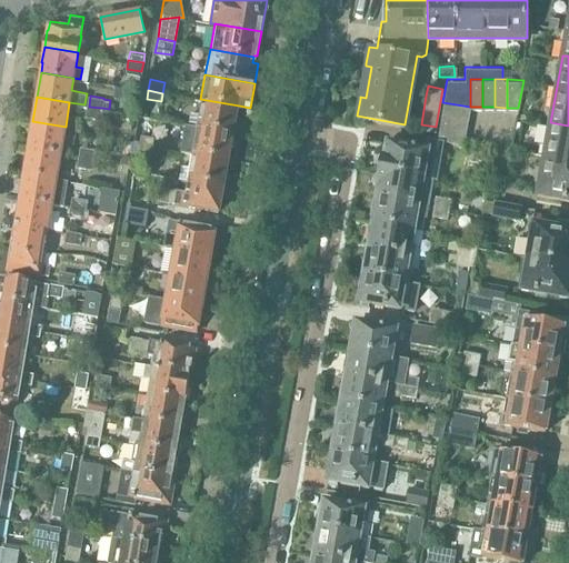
[(200,99),(196,127),(235,133),(235,131),(232,129),(233,124),(236,123),(239,106),(200,99)]
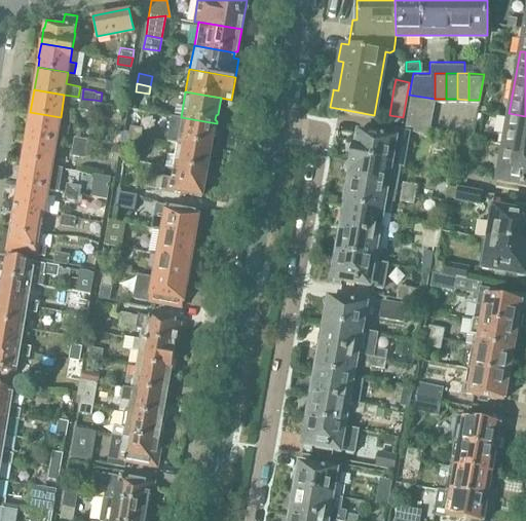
[(409,95),(408,106),(433,110),(435,99),(409,95)]
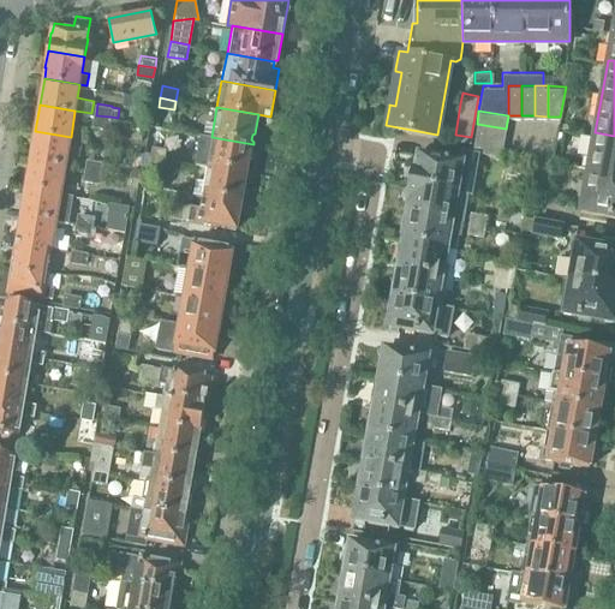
[(96,115),(94,125),(109,127),(111,117),(96,115)]
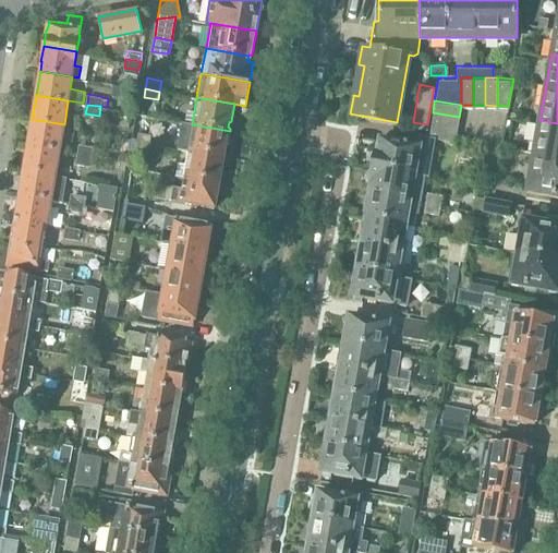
[(433,112),(431,124),(457,129),(459,117),(433,112)]
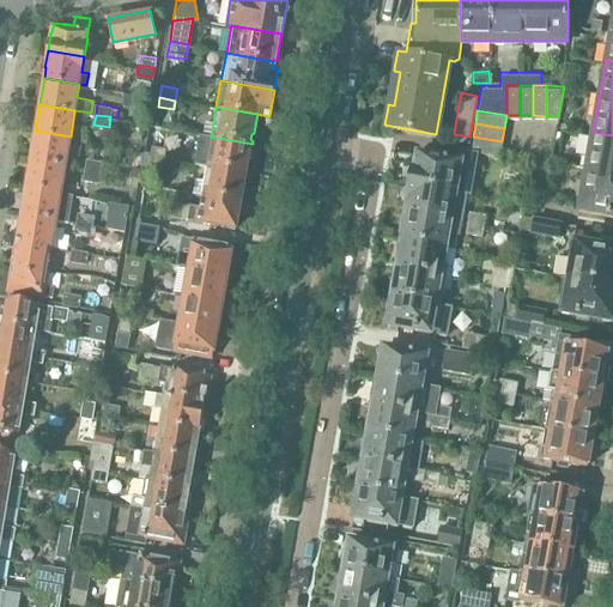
[(35,131),(30,162),(65,167),(71,137),(35,131)]
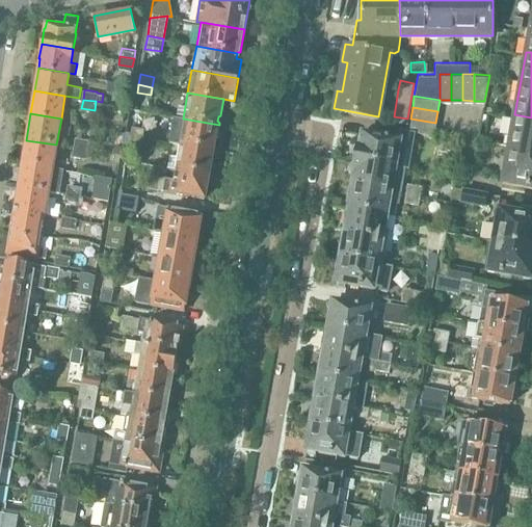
[(531,117),(514,114),(503,179),(531,184),(531,117)]
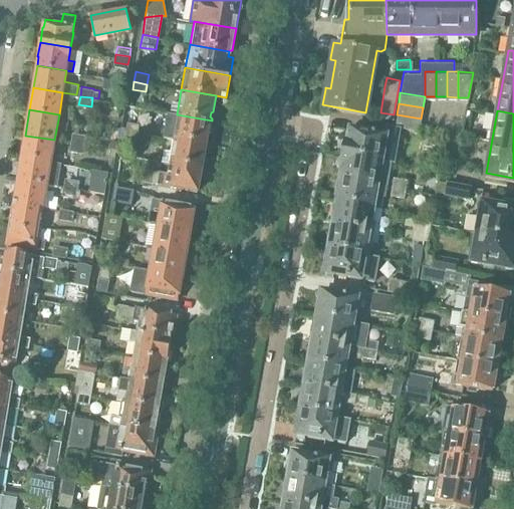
[(168,112),(164,137),(173,139),(205,144),(207,131),(210,130),(212,120),(177,114),(168,112)]
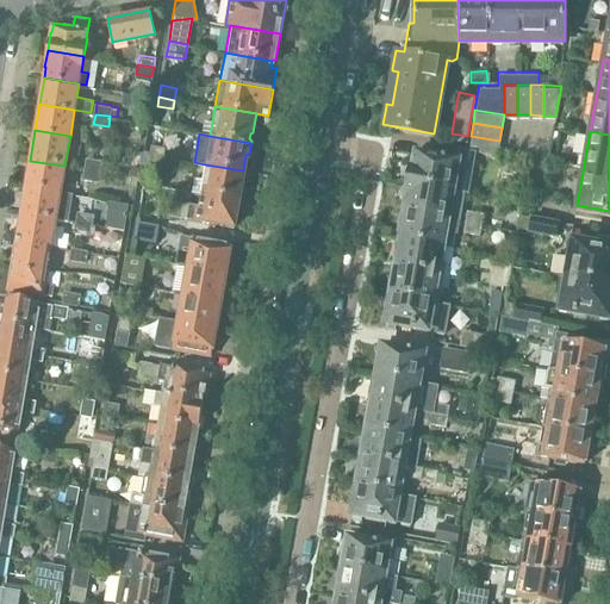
[(471,136),(468,148),(478,149),(492,151),(498,153),(499,141),(471,136)]
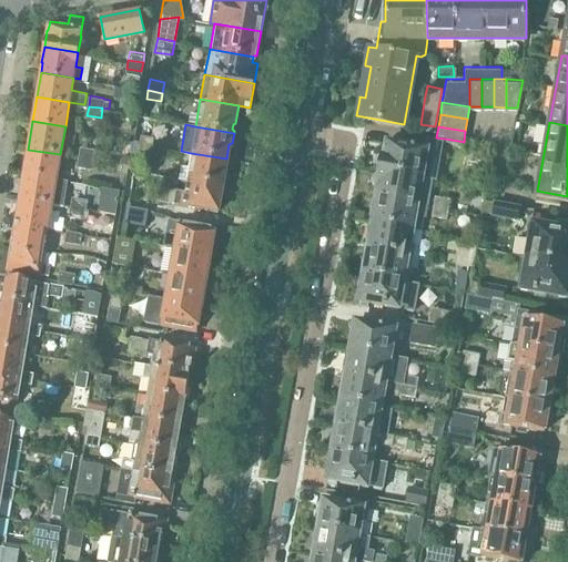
[(140,132),(138,143),(152,145),(154,135),(140,132)]
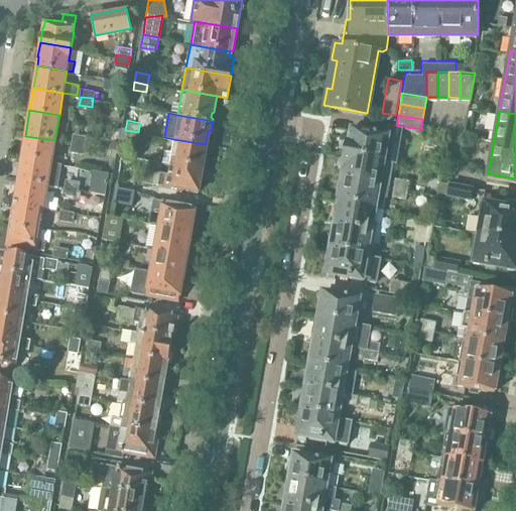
[(343,139),(341,146),(344,148),(343,152),(373,158),(384,159),(388,160),(396,162),(402,126),(386,123),(384,133),(351,128),(351,133),(347,132),(346,138),(343,139)]
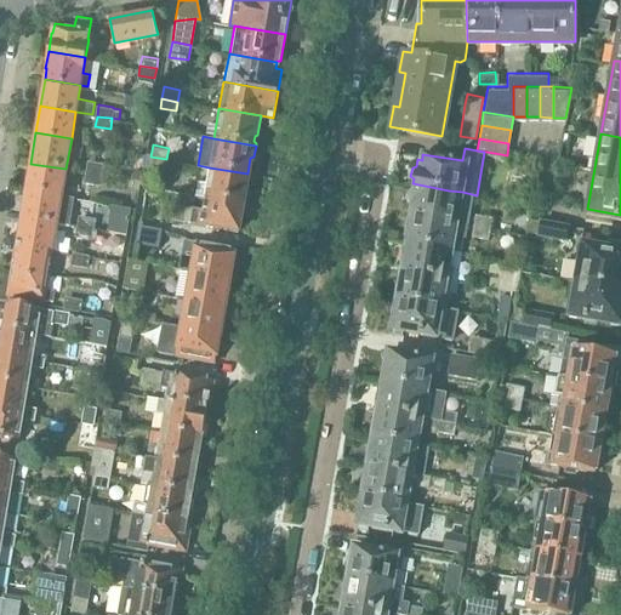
[(151,157),(149,166),(165,169),(166,159),(151,157)]
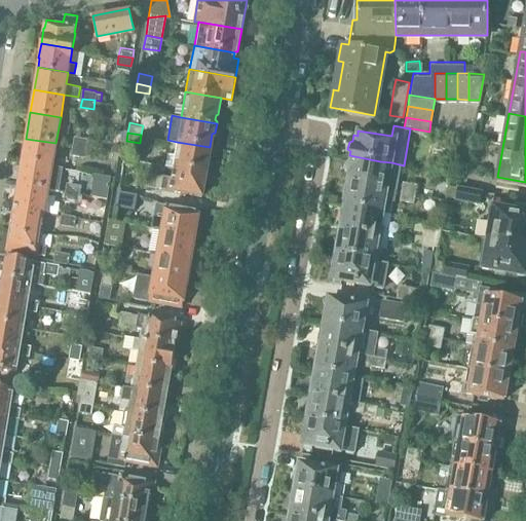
[(74,136),(72,145),(86,147),(87,138),(74,136)]
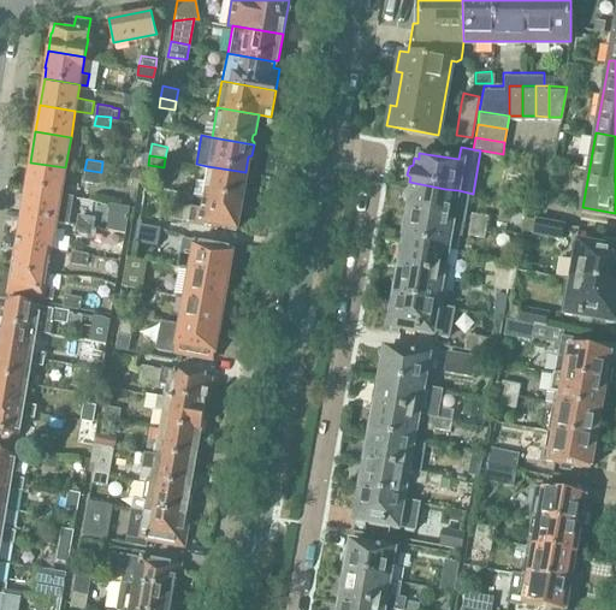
[(30,163),(27,188),(60,194),(65,167),(30,163)]
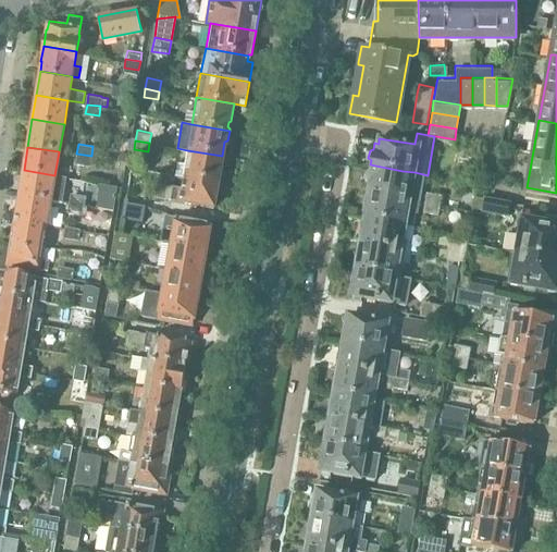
[(183,175),(183,176),(218,182),(222,156),(187,150),(185,162),(183,175)]
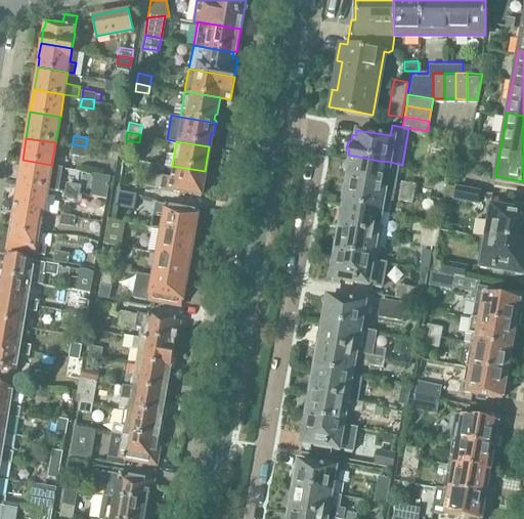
[(72,144),(71,153),(85,155),(86,146),(72,144)]
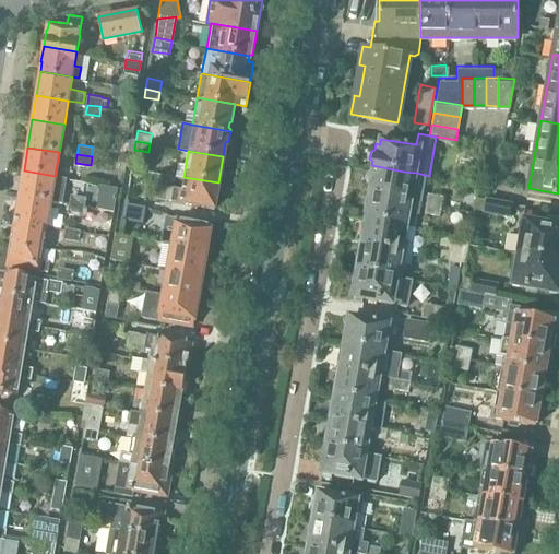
[(368,169),(366,176),(369,179),(368,185),(372,186),(371,192),(415,200),(418,188),(414,187),(416,173),(404,172),(371,165),(371,167),(368,169)]
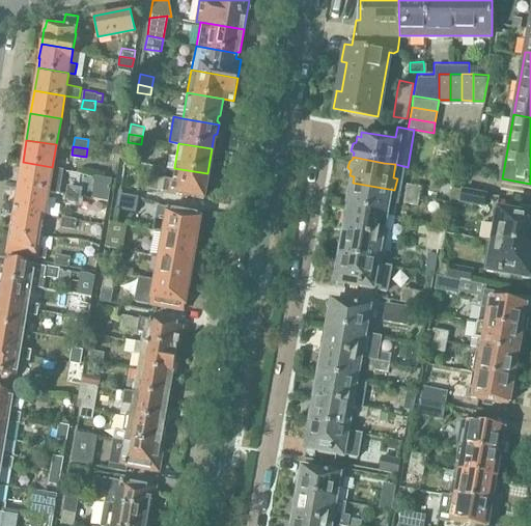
[(23,162),(19,185),(49,189),(59,191),(63,169),(52,167),(23,162)]
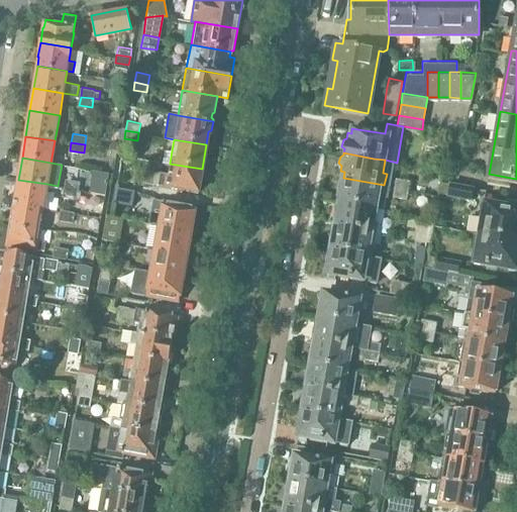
[(143,168),(141,180),(198,190),(202,169),(170,164),(168,173),(153,170),(152,170),(143,168)]
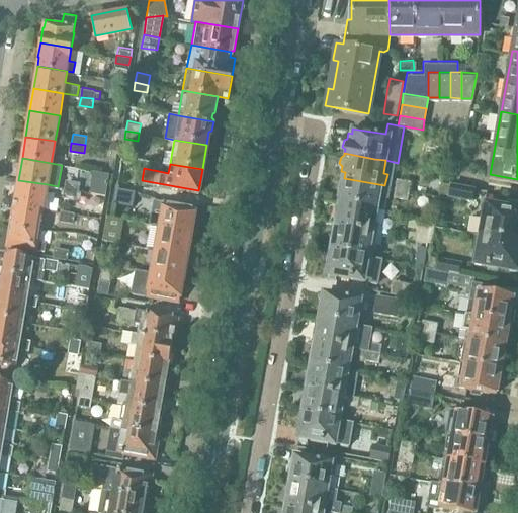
[(93,169),(89,190),(105,193),(109,171),(93,169)]
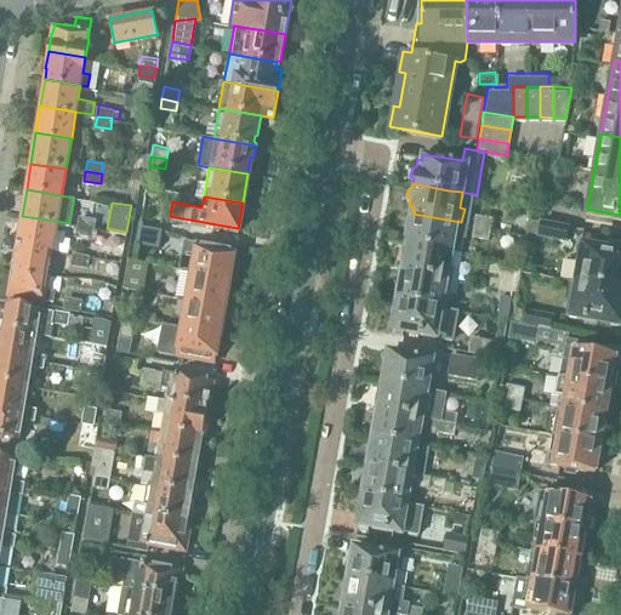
[(476,212),(473,223),(490,226),(491,216),(476,212)]
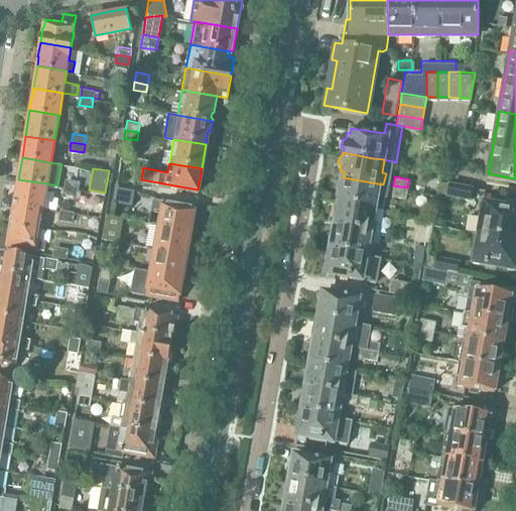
[(66,177),(63,186),(65,186),(76,188),(78,189),(79,179),(66,177)]
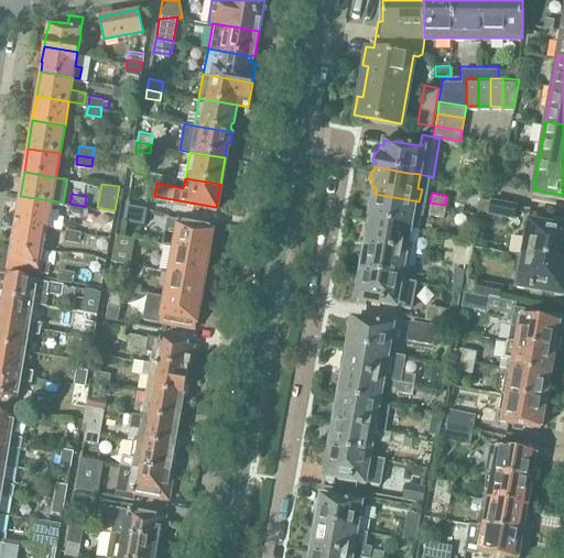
[(369,204),(368,211),(371,214),(370,219),(414,227),(418,228),(421,214),(422,214),(424,203),(419,201),(375,194),(373,201),(369,204)]
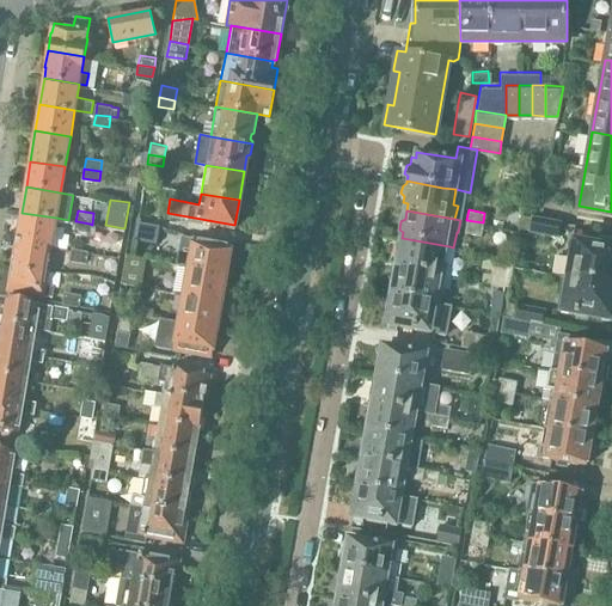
[(22,213),(18,237),(51,242),(56,218),(22,213)]
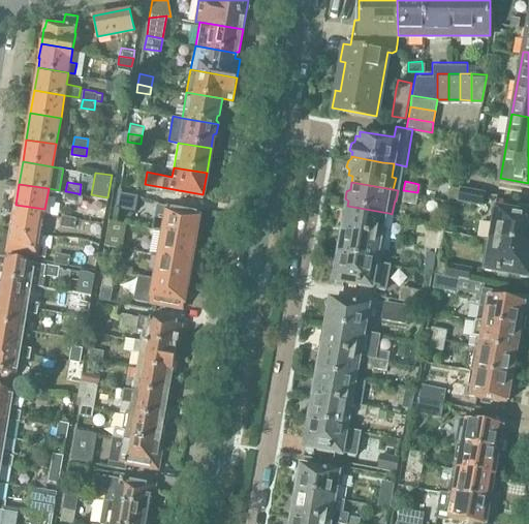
[(452,184),(449,196),(458,198),(483,203),(485,190),(460,186),(452,184)]
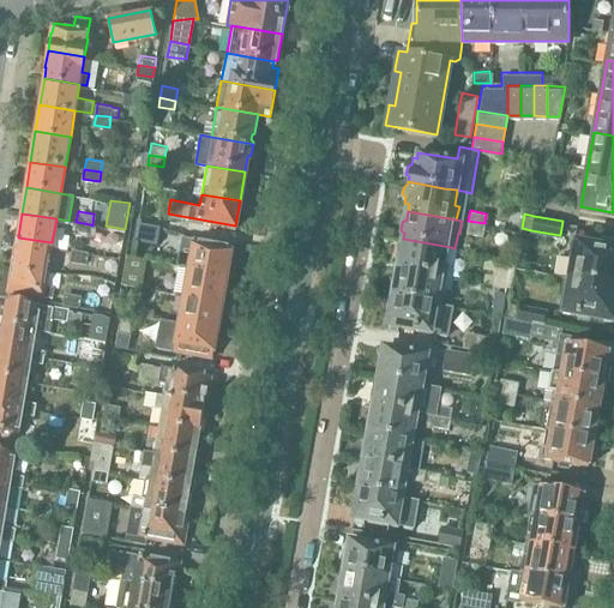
[(137,220),(134,238),(156,241),(160,224),(137,220)]
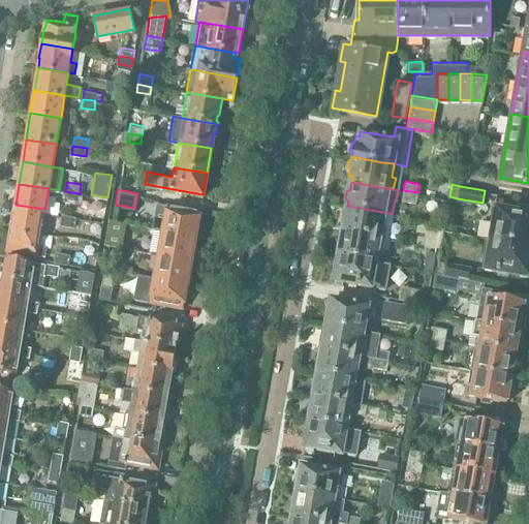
[(403,190),(402,199),(415,203),(415,202),(417,192),(403,190)]
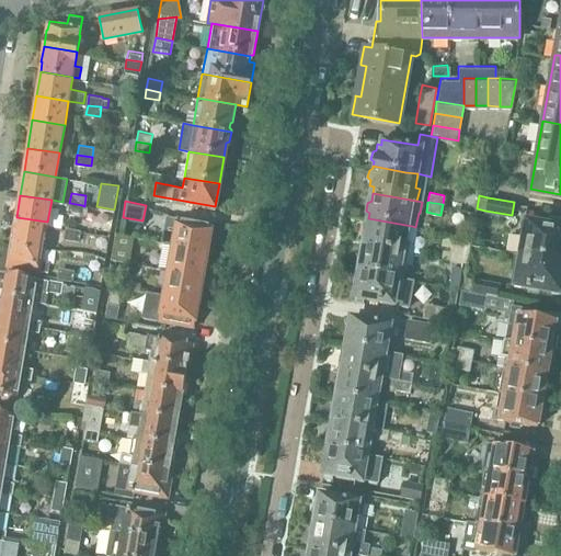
[(70,203),(68,213),(81,215),(82,205),(70,203)]
